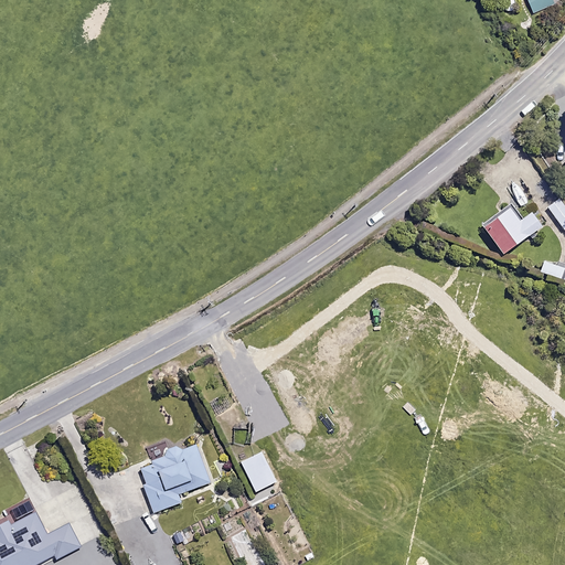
[(555,4),(553,0),(528,0),(533,12),(555,4)]
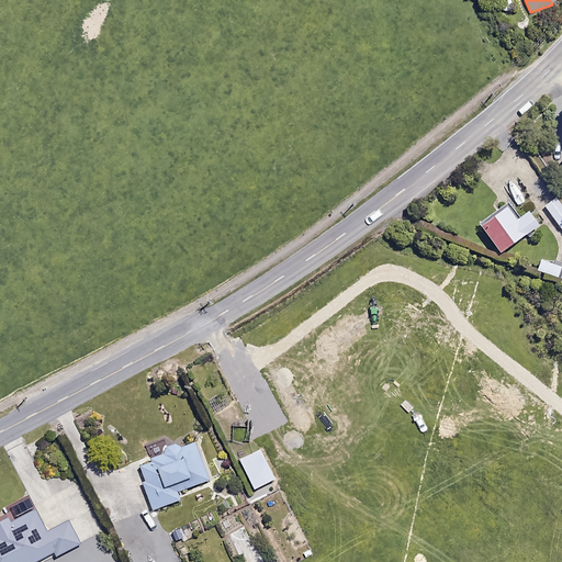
[(561,227),(561,205),(557,198),(546,205),(561,228),(561,227)]
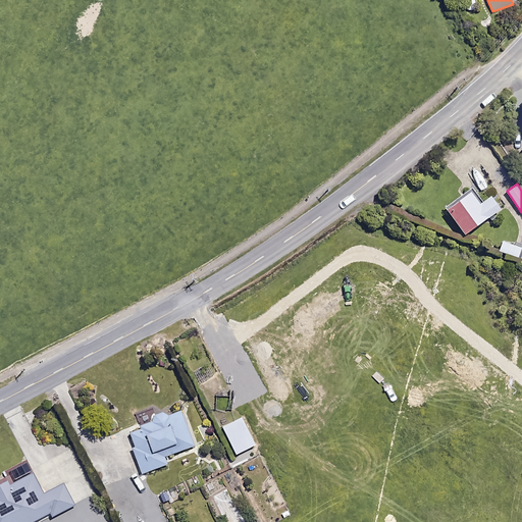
[(482,206),(472,193),(449,210),(468,236),(504,209),(494,197),(482,206)]
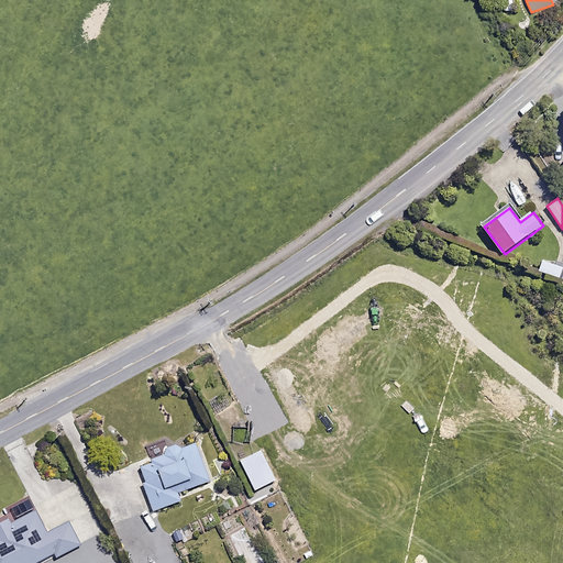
[(562,269),(562,266),(543,260),(539,272),(560,278),(562,269)]
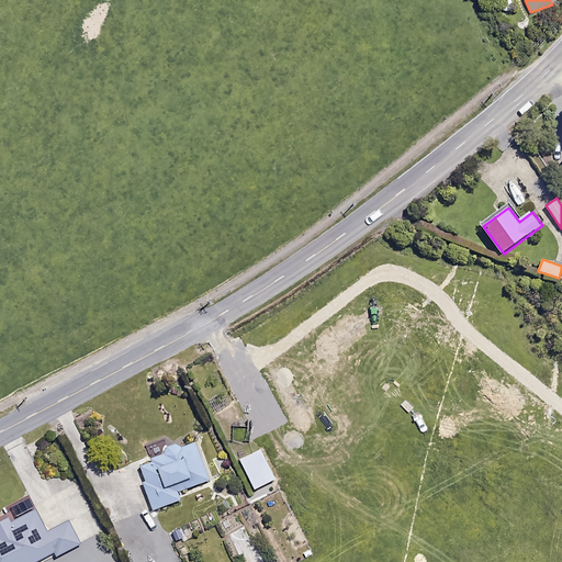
[(167,450),(164,440),(147,446),(153,461),(139,467),(156,510),(182,501),(179,493),(211,481),(197,442),(181,449),(180,445),(167,450)]
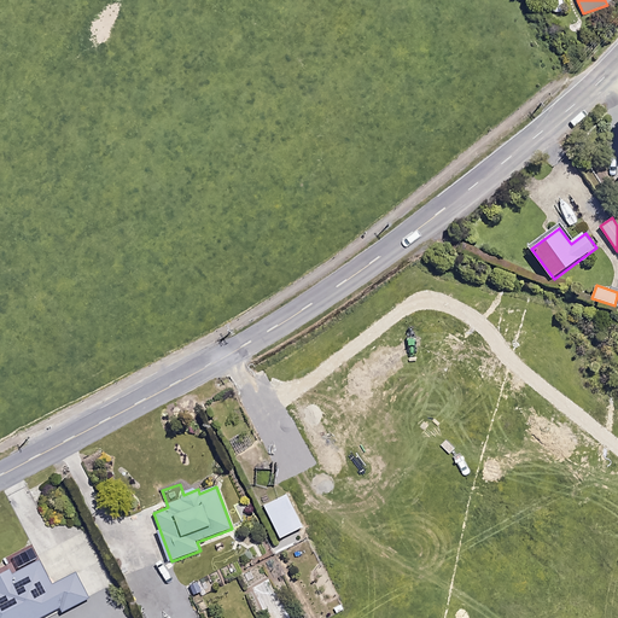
[(305,529),(290,496),(266,507),(280,540),(305,529)]
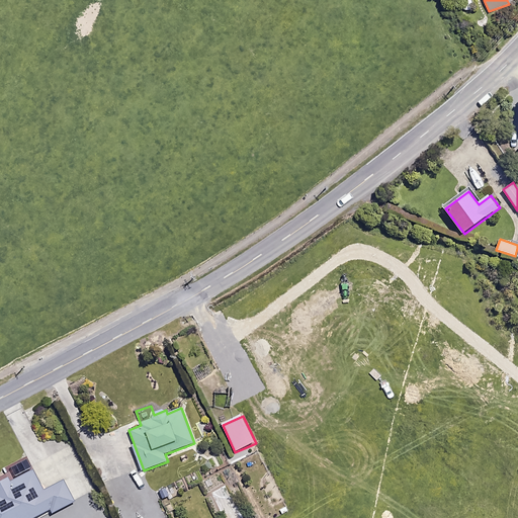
[(46,491),(34,470),(12,482),(10,480),(0,484),(0,517),(35,517),(53,510),(55,513),(77,502),(66,481),(46,491)]
